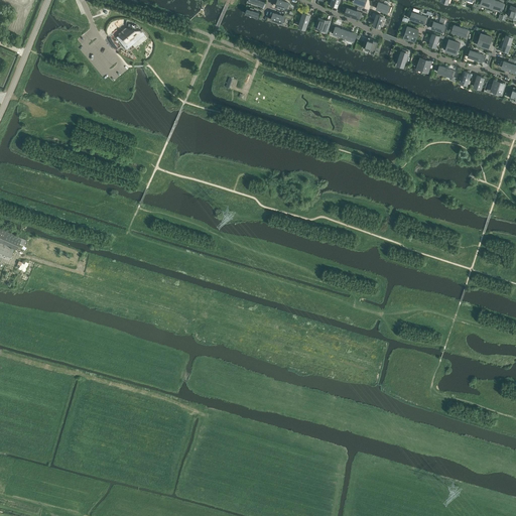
[(288,3),(280,0),(277,0),(276,6),(286,9),(286,8),(289,9),(290,4),(288,3)]
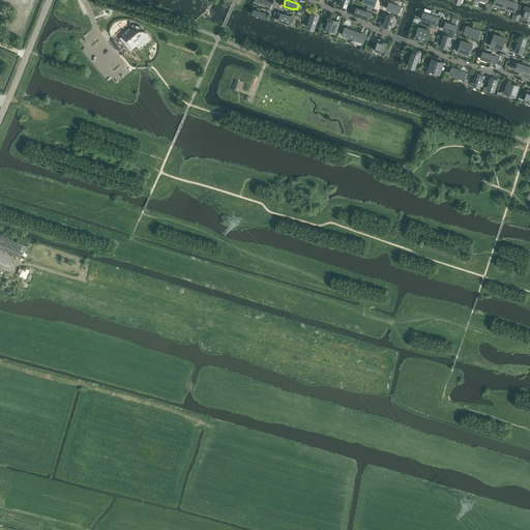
[(346,8),(348,2),(349,3),(349,0),(341,0),(342,0),(340,6),(346,8)]
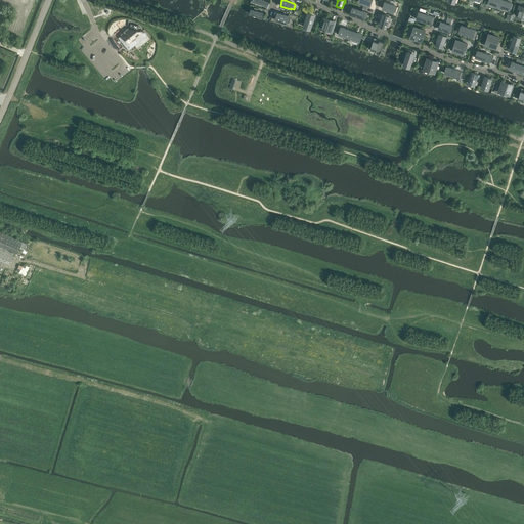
[(501,0),(500,0),(498,6),(503,8),(503,10),(507,12),(508,9),(509,9),(509,8),(511,9),(513,4),(511,4),(511,3),(501,0)]
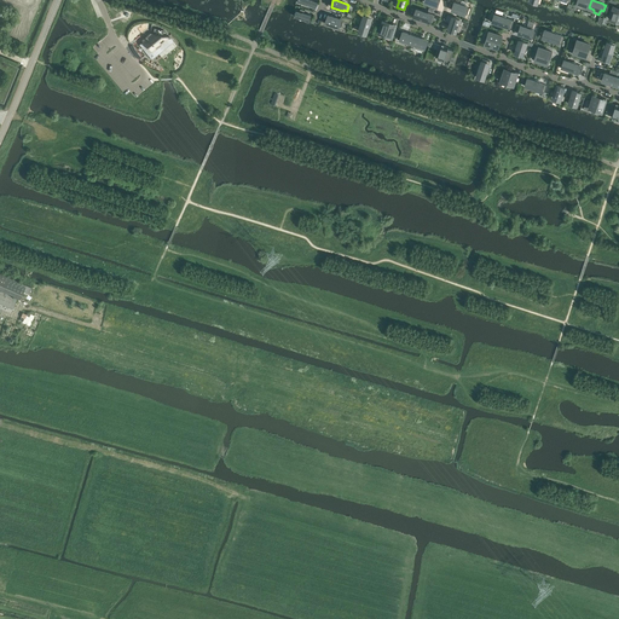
[(451,3),(449,7),(452,9),(452,11),(464,15),(464,13),(467,15),(469,9),(467,7),(467,6),(455,3),(453,4),(451,3)]
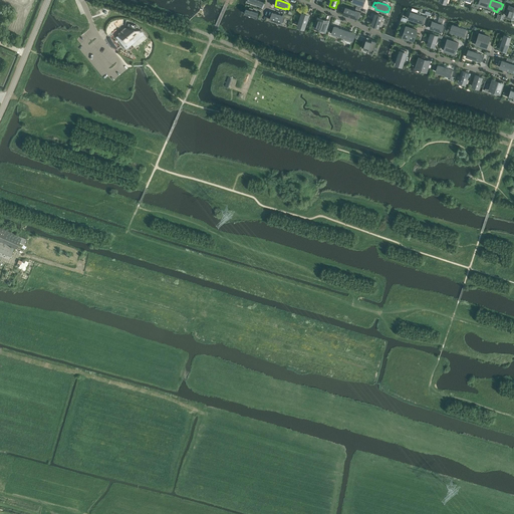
[(258,12),(253,11),(253,9),(249,7),(249,9),(246,8),(244,13),(257,17),(258,12)]
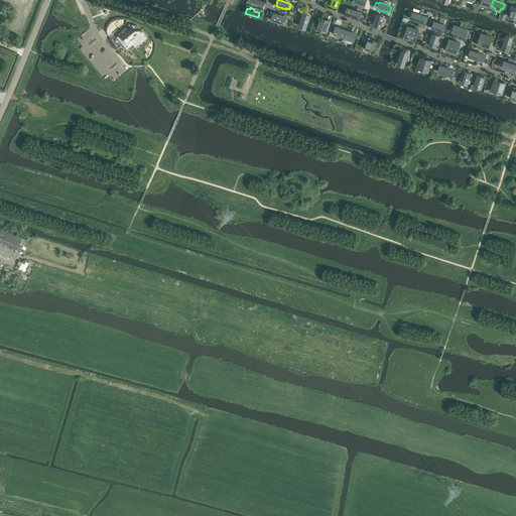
[(363,13),(357,11),(357,10),(354,8),(353,9),(348,7),(345,14),(351,16),(351,17),(354,18),(355,17),(361,19),(363,13)]
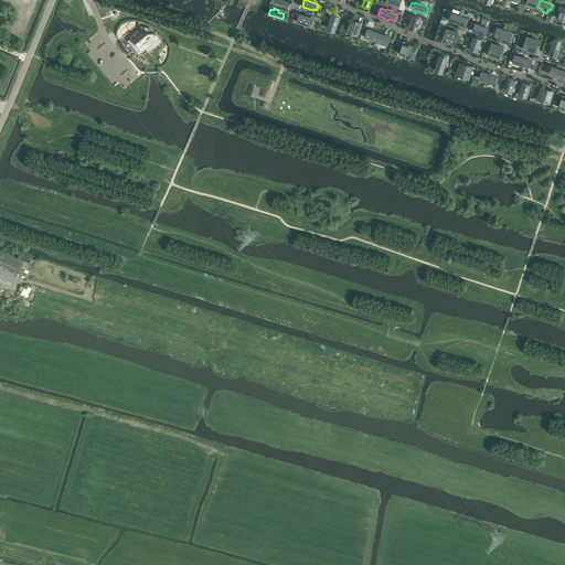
[(338,21),(340,14),(333,12),(331,19),(330,18),(328,22),(330,22),(328,29),(334,31),(337,24),(338,25),(339,21),(338,21)]
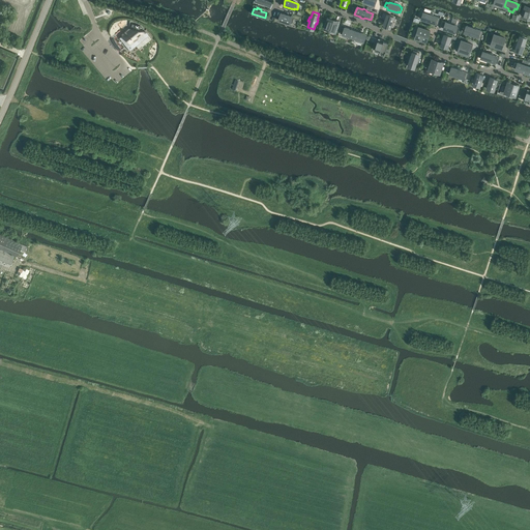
[(430,13),(430,15),(423,12),(421,19),(428,21),(427,22),(431,24),(431,22),(438,25),(440,18),(433,16),(434,15),(430,13)]
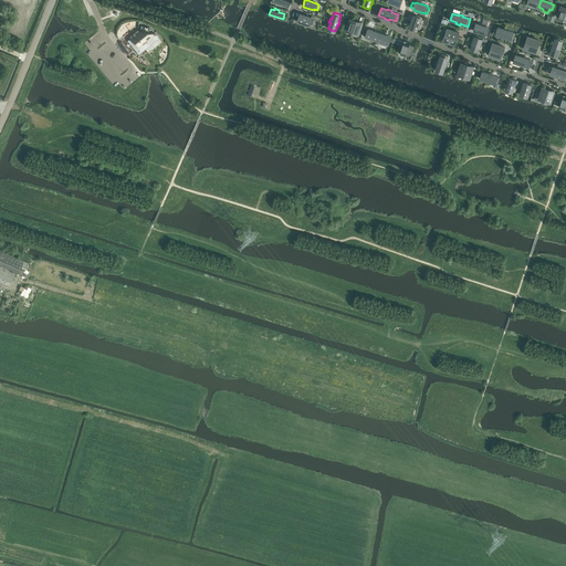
[(301,14),(297,21),(310,24),(310,23),(312,24),(314,20),(320,21),(321,18),(313,14),(312,18),(301,14)]
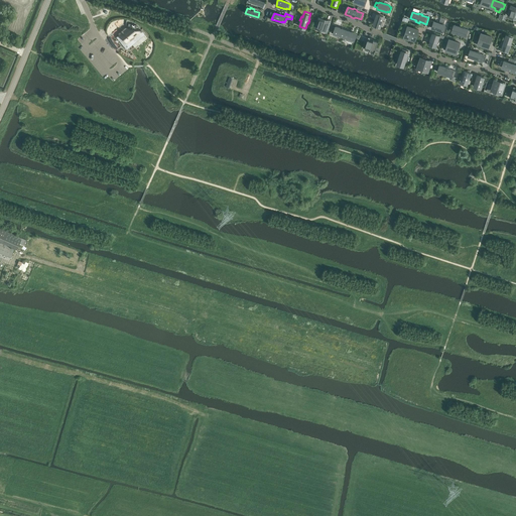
[(377,14),(373,24),(380,27),(380,26),(383,27),(384,22),(382,21),(383,16),(377,14)]
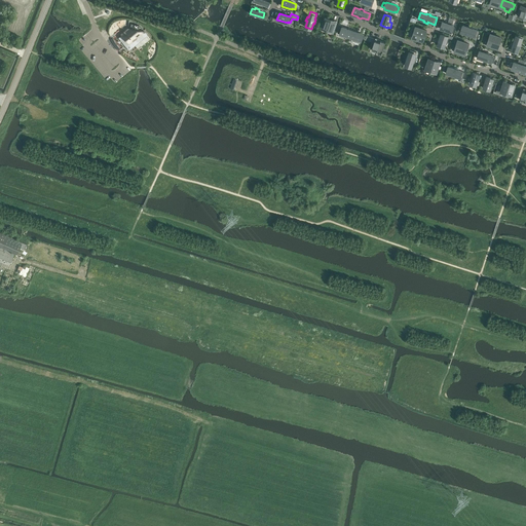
[(326,17),(323,28),(333,32),(334,28),(335,24),(337,21),(331,19),(331,20),(326,17)]
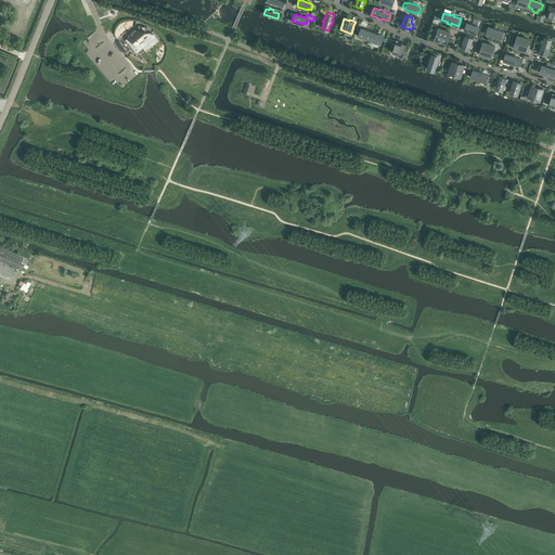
[(463,22),(461,28),(465,29),(465,30),(476,34),(476,33),(479,34),(480,28),(478,28),(478,27),(477,27),(478,24),(473,23),(472,25),(467,23),(463,22)]
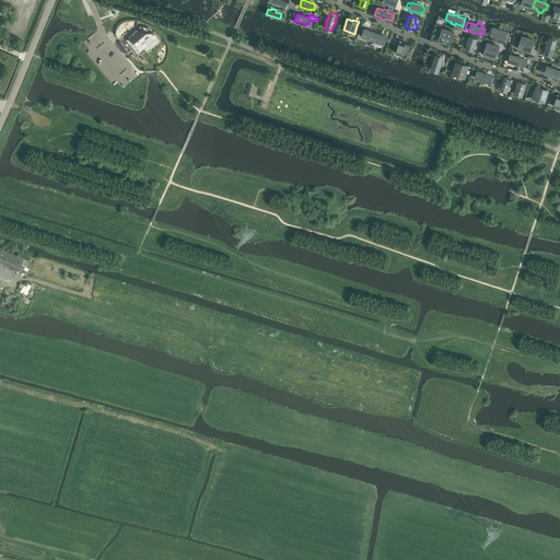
[(130,37),(127,41),(137,54),(156,37),(154,34),(148,33),(149,27),(140,26),(139,31),(136,31),(129,36),(130,37)]
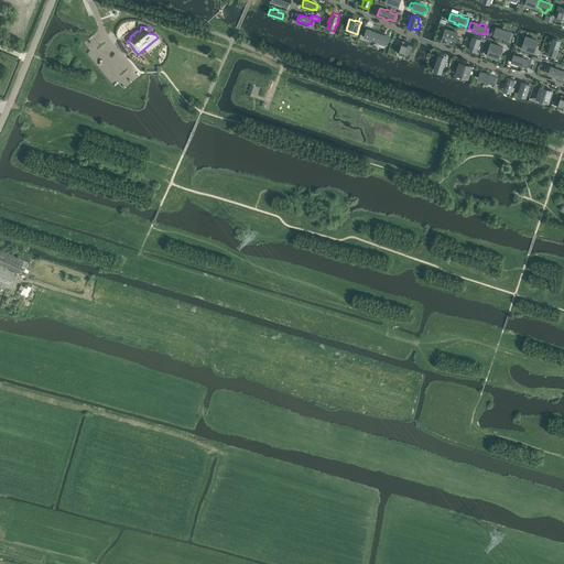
[(503,29),(502,30),(496,28),(494,34),(500,36),(500,38),(503,39),(505,38),(511,40),(513,33),(507,31),(507,30),(503,29)]
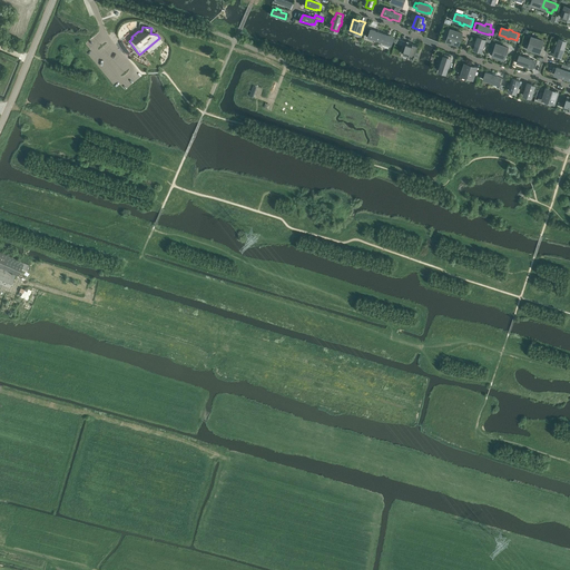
[(451,29),(446,41),(458,45),(460,39),(461,40),(463,33),(451,29)]
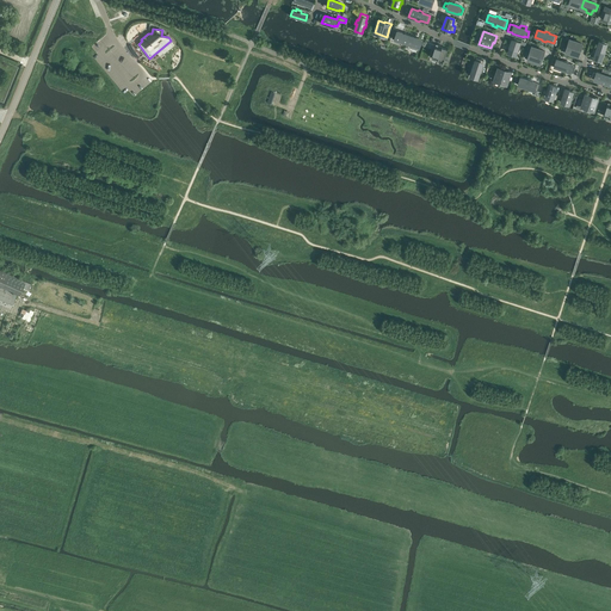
[(397,32),(395,39),(407,43),(409,36),(397,32)]
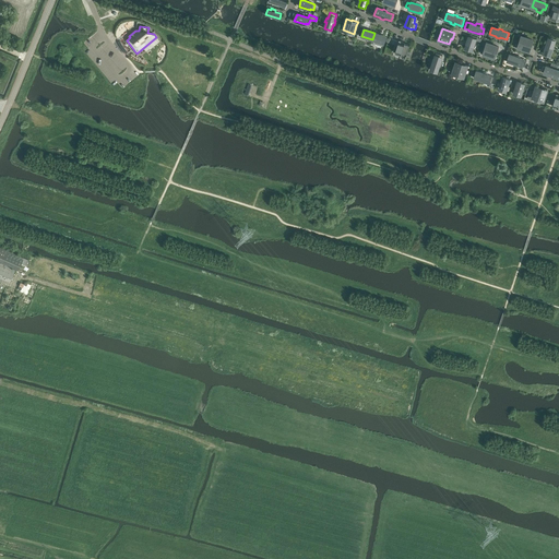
[(382,43),(383,44),(385,36),(375,33),(372,39),(377,42),(376,44),(381,46),(382,43)]
